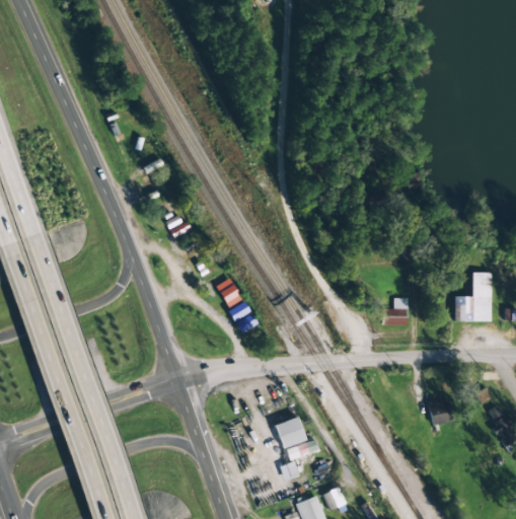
[(492,273),(473,273),(472,297),(455,297),(455,321),(492,321),(492,273)]
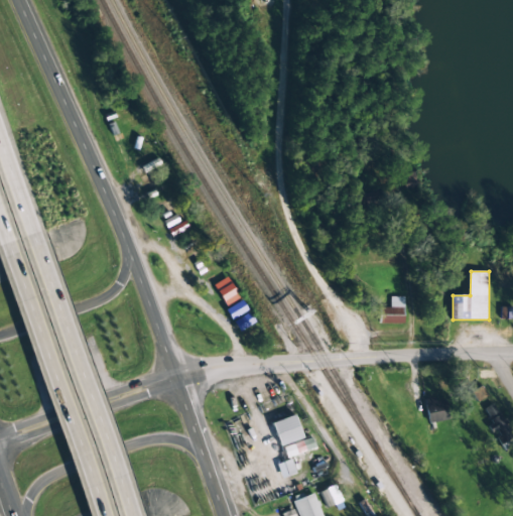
[(227,305),(241,298),(230,277),(216,284),(227,305)]
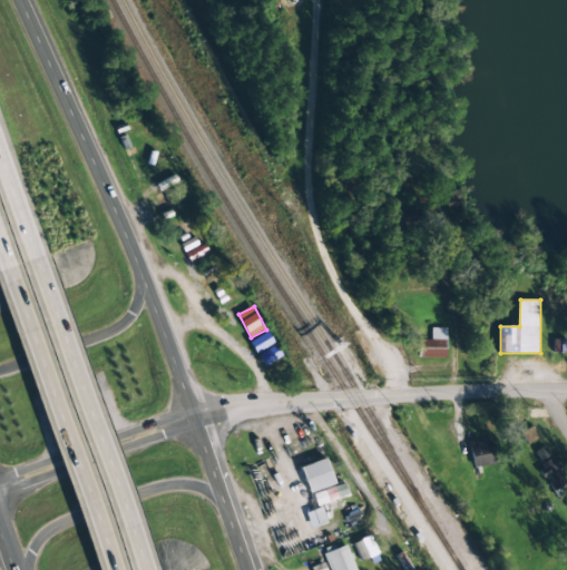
[(449,327),(433,327),(433,340),(421,340),(421,357),(449,356),(449,327)]
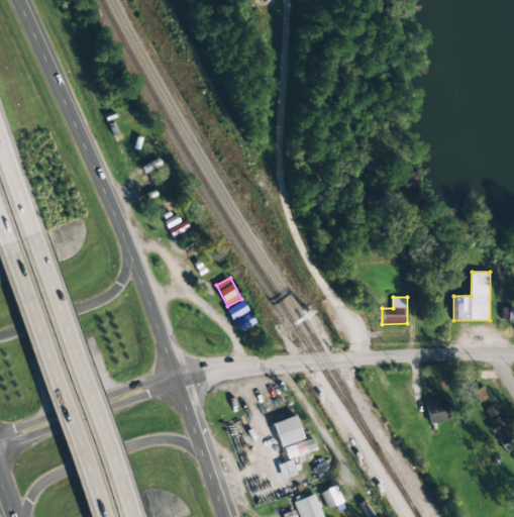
[(249,311),(244,301),(227,310),(233,320),(249,311)]
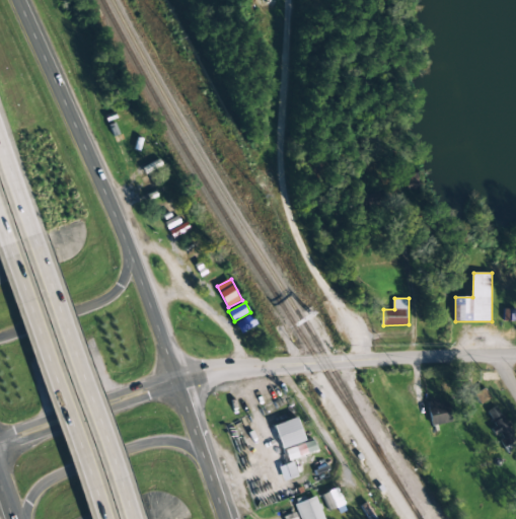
[(475,394),(482,403),(492,397),(485,387),(475,394)]
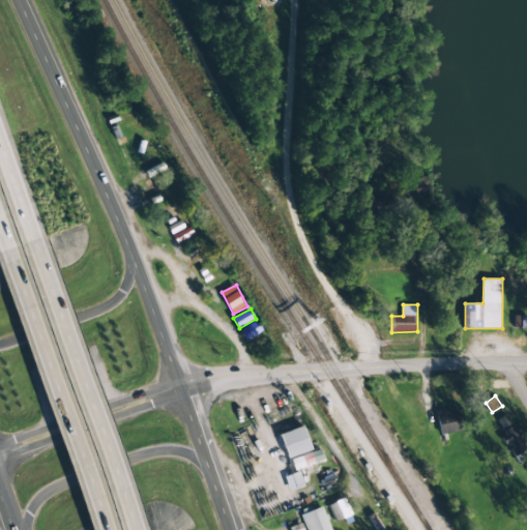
[(459,409),(438,412),(441,434),(462,431),(459,409)]
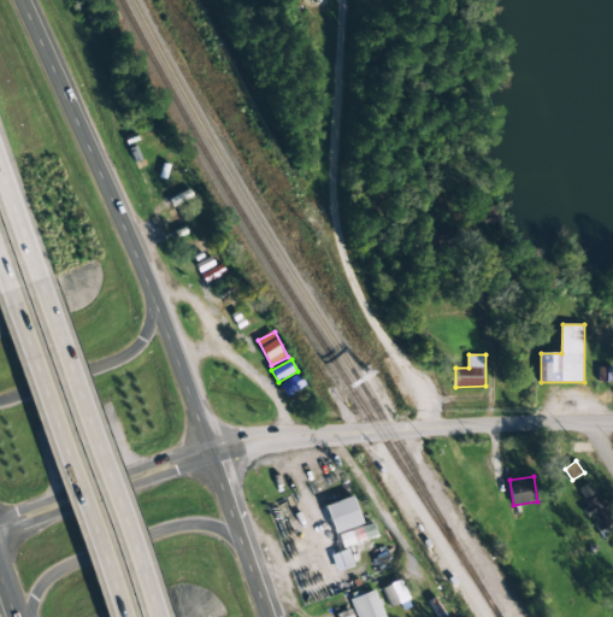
[(600,532),(612,526),(612,522),(591,482),(578,489),(591,515),(600,532)]
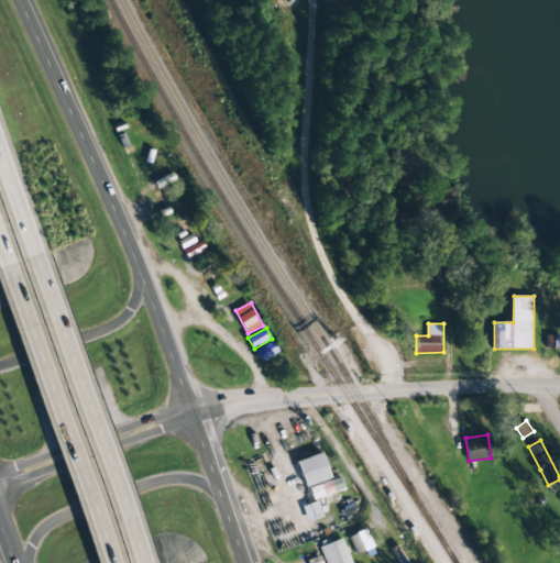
[(299,460),(307,486),(332,479),(325,453),(299,460)]
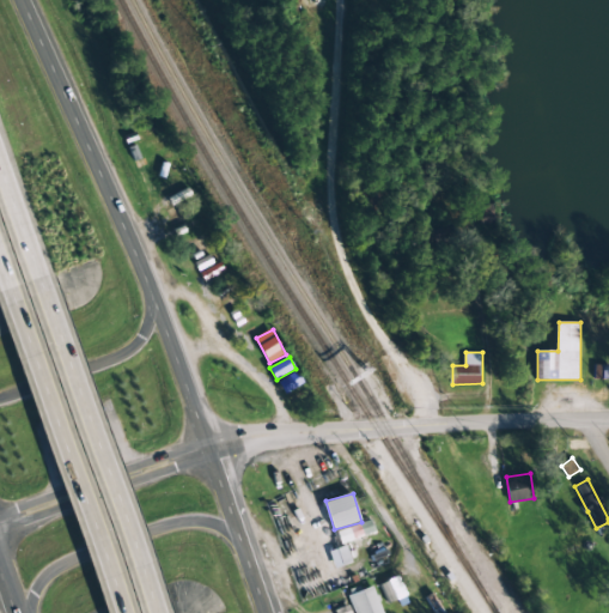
[(376,533),(372,521),(339,529),(342,542),(376,533)]
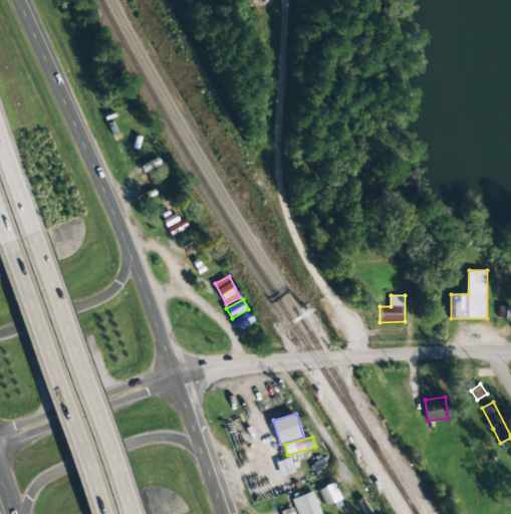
[(282,477),(297,471),(291,457),(277,463),(282,477)]
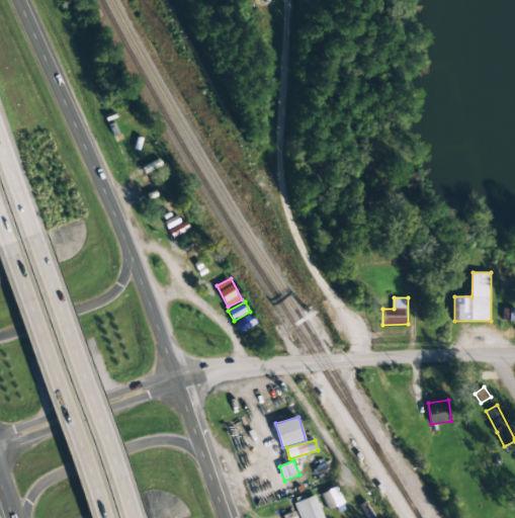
[(325,517),(319,496),(298,501),(303,517),(325,517)]
